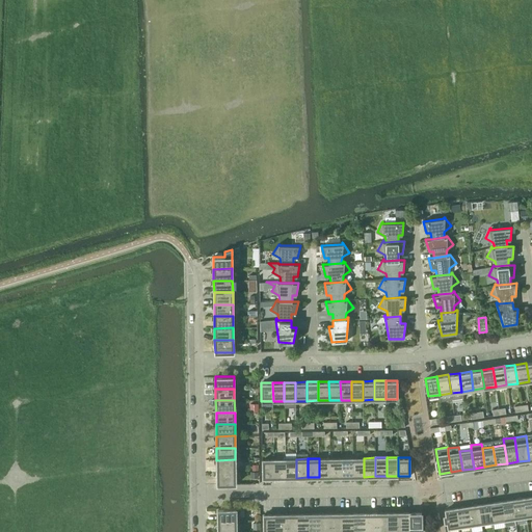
[(330,458),(319,458),(319,477),(330,477),(330,458)]
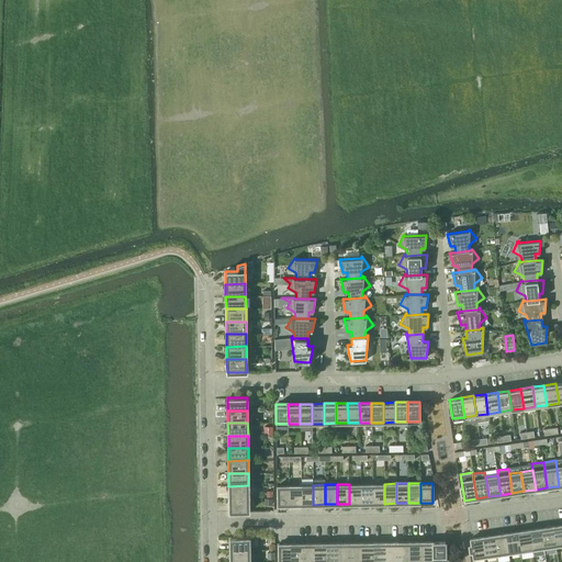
[(360,484),(349,484),(349,504),(361,504),(360,484)]
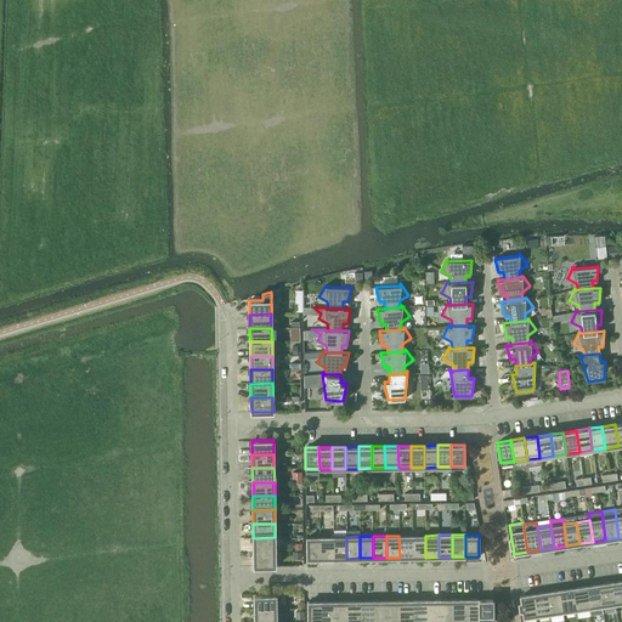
[(412,536),(399,536),(400,558),(413,558),(412,536)]
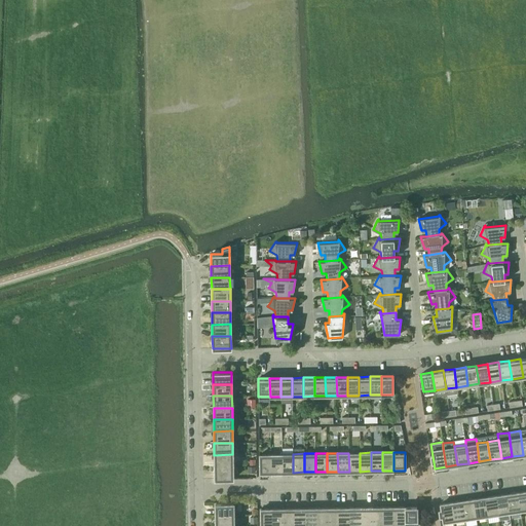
[(360,453),(348,453),(349,472),(360,472),(360,453)]
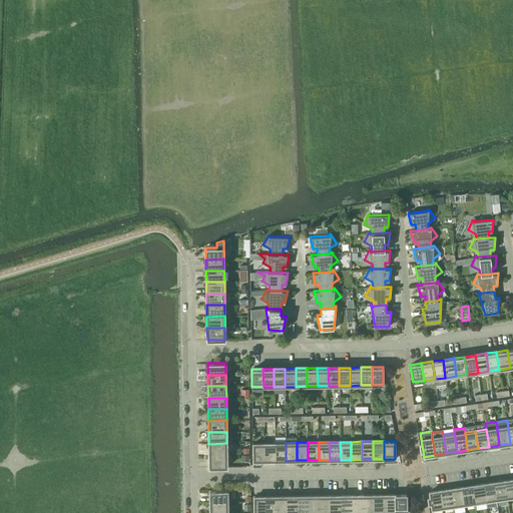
[(226,455),(226,443),(208,444),(208,455),(226,455)]
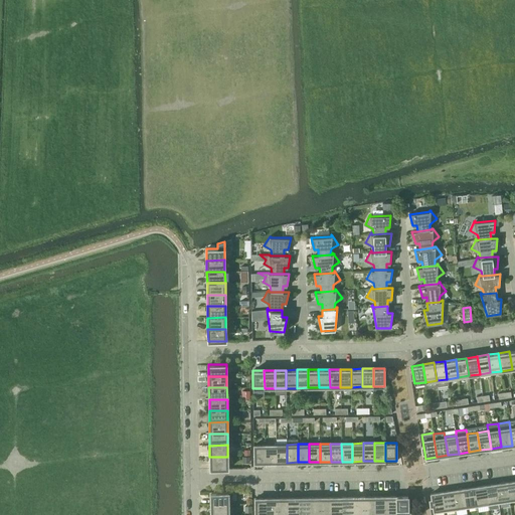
[(266,463),(265,445),(253,445),(254,468),(263,468),(263,463),(266,463)]
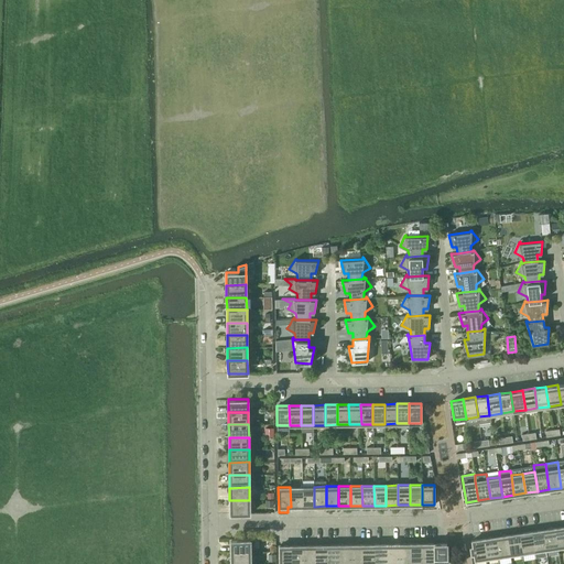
[(303,507),(302,487),(290,487),(291,507),(303,507)]
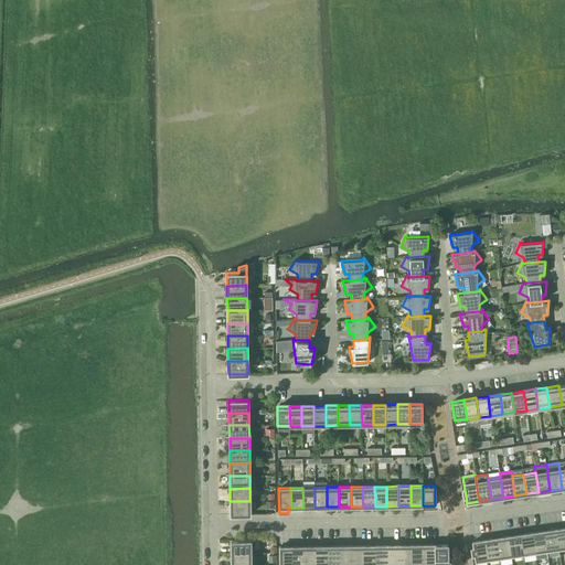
[(304,508),(315,508),(315,488),(302,488),(304,508)]
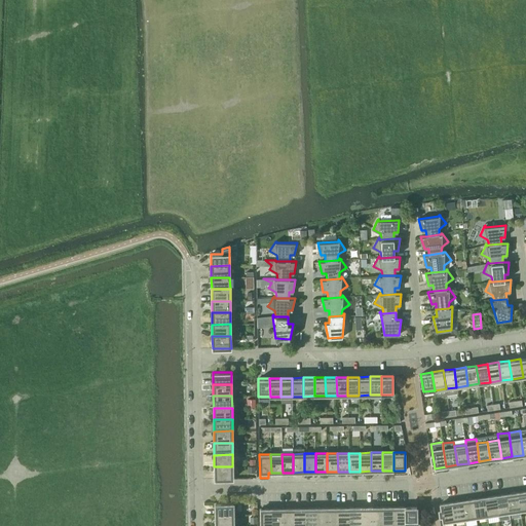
[(233,479),(232,466),(214,466),(215,479),(233,479)]
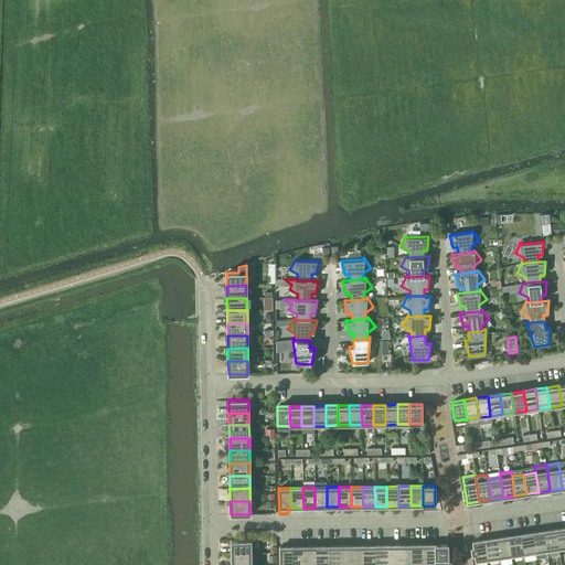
[(547,550),(558,548),(556,529),(544,530),(547,550)]
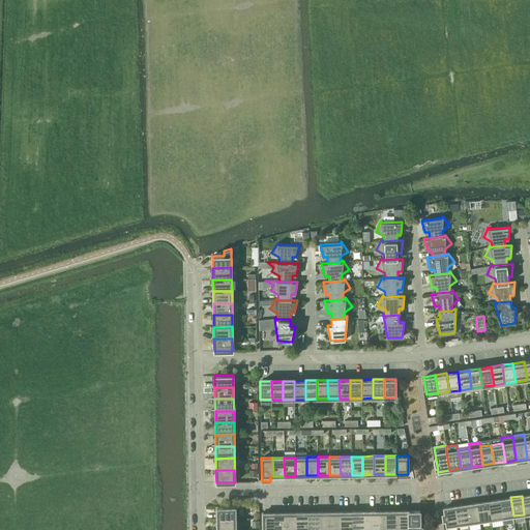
[(510,497),(499,499),(502,518),(513,516),(510,497)]
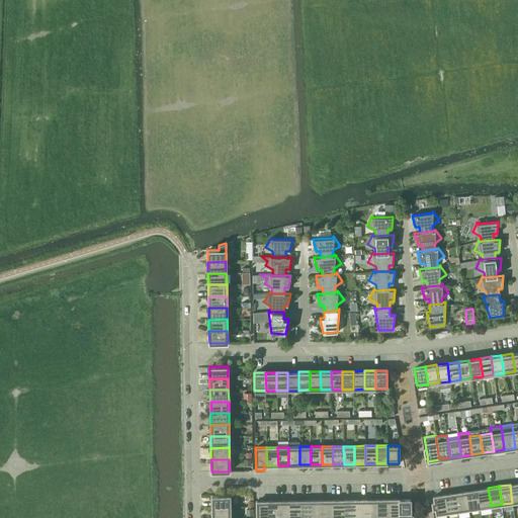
[(488,488),(477,490),(480,507),(491,506),(488,488)]
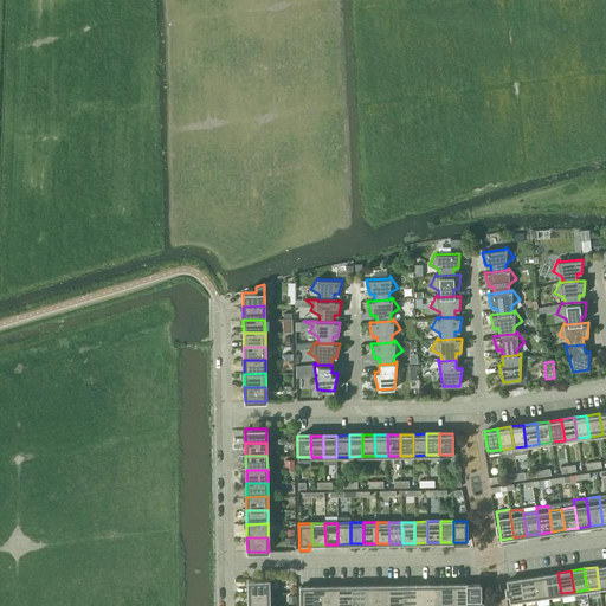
[(558,573),(546,574),(548,595),(561,593),(558,573)]
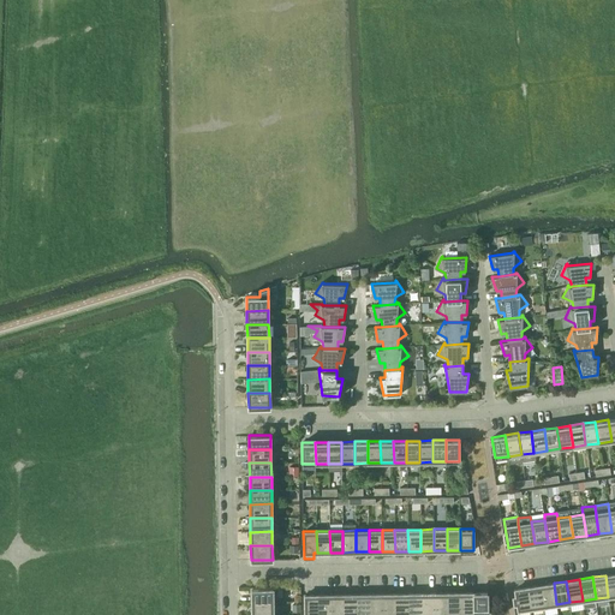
[(544,607),(556,604),(554,583),(541,585),(544,607)]
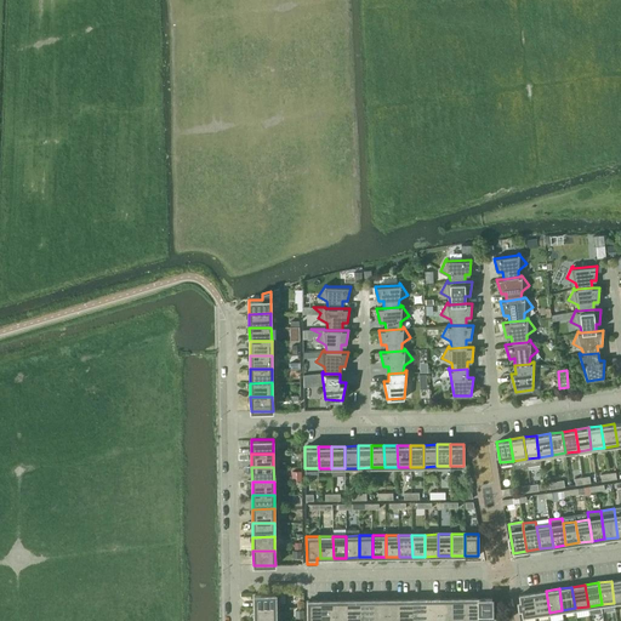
[(536,614),(550,613),(546,591),(533,592),(536,614)]
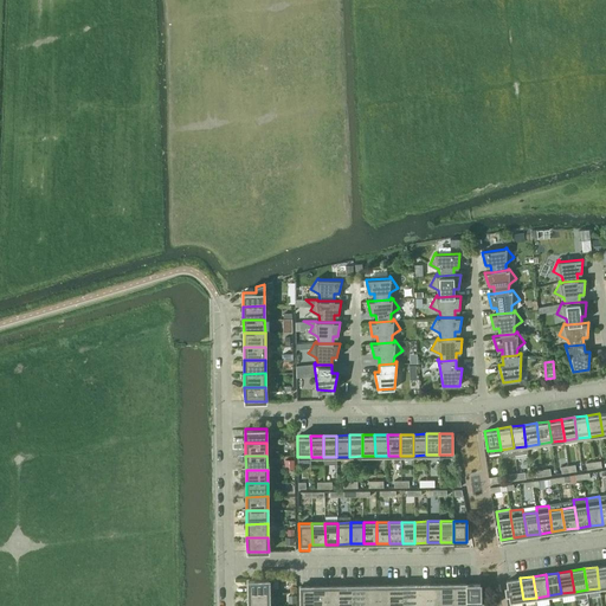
[(510,601),(523,599),(520,578),(507,580),(510,601)]
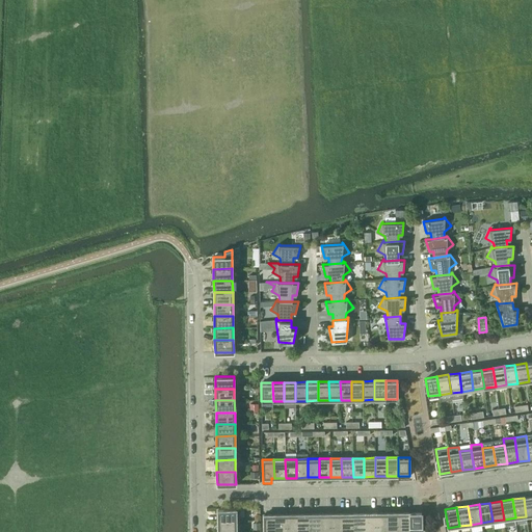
[(236,508),(217,508),(217,521),(236,521),(236,508)]
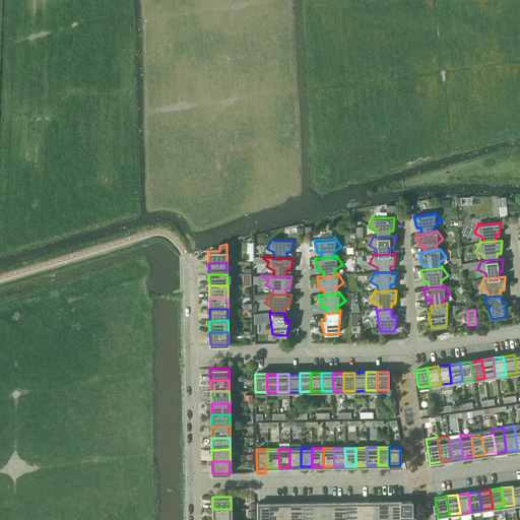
[(368,501),(356,502),(356,519),(368,519),(368,501)]
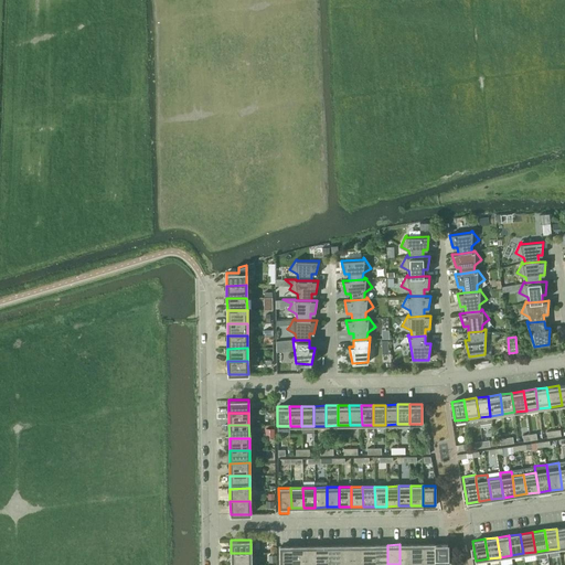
[(412,544),(400,544),(400,564),(412,564),(412,544)]
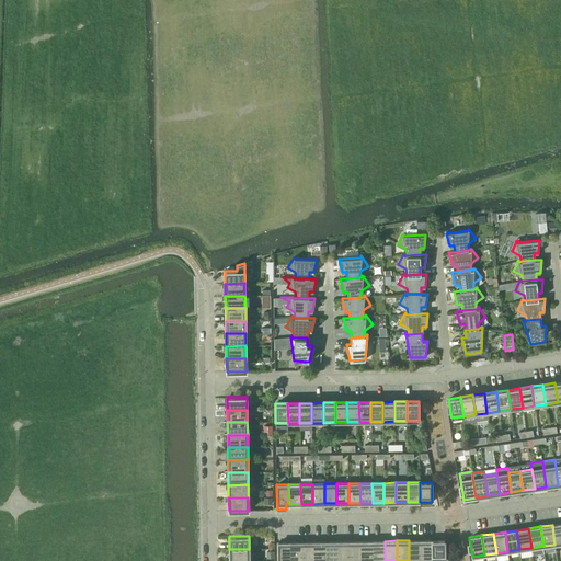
[(420,540),(409,540),(409,560),(421,560),(420,540)]
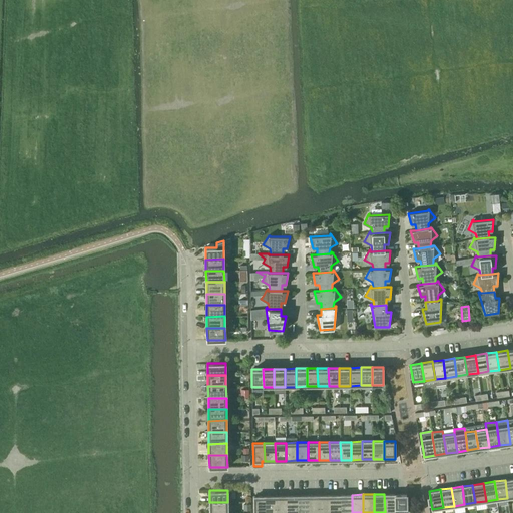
[(395,494),(384,494),(385,512),(396,512),(395,494)]
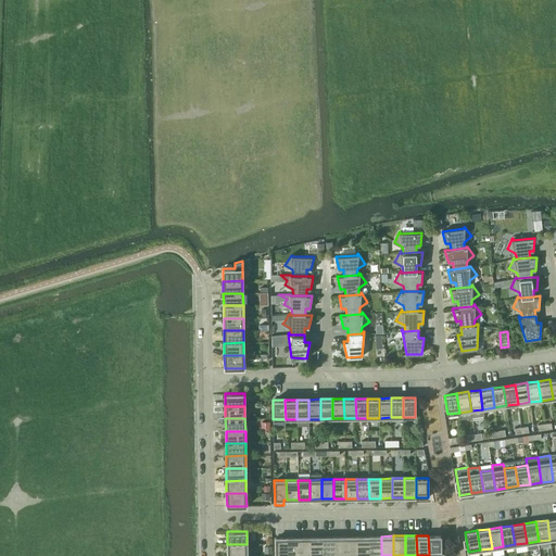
[(441,535),(428,535),(429,555),(441,555),(441,535)]
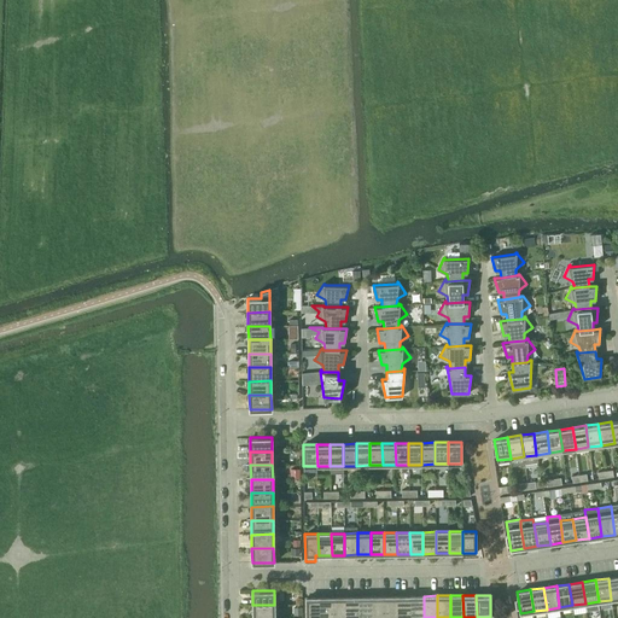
[(359,617),(359,596),(345,598),(345,617),(359,617)]
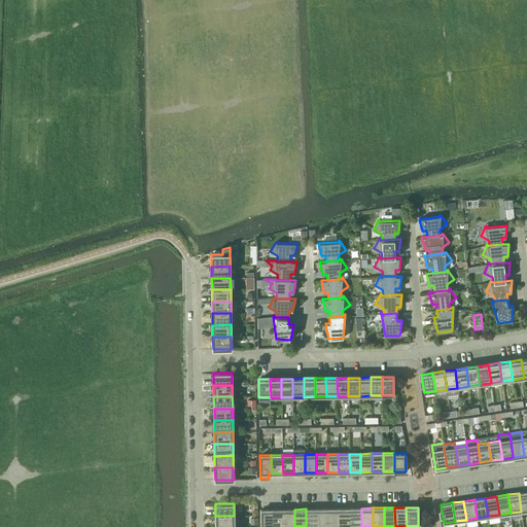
[(306,508),(306,526),(316,526),(317,508),(306,508)]
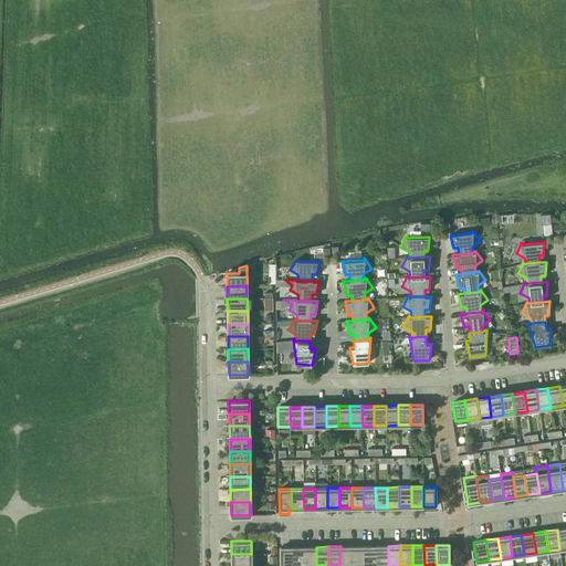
[(352,565),(353,546),(341,546),(339,565),(352,565)]
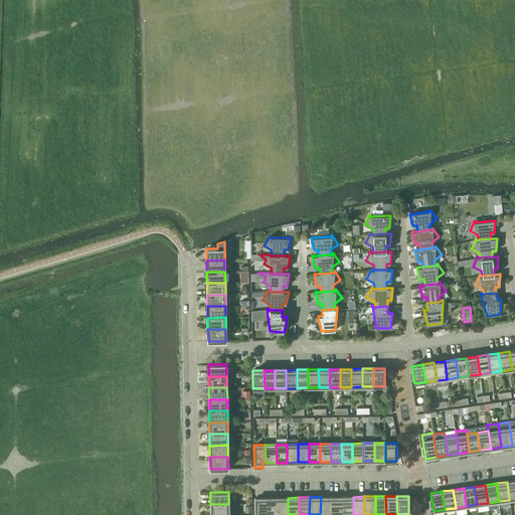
[(331,497),(321,497),(320,514),(323,514),(332,514),(331,497)]
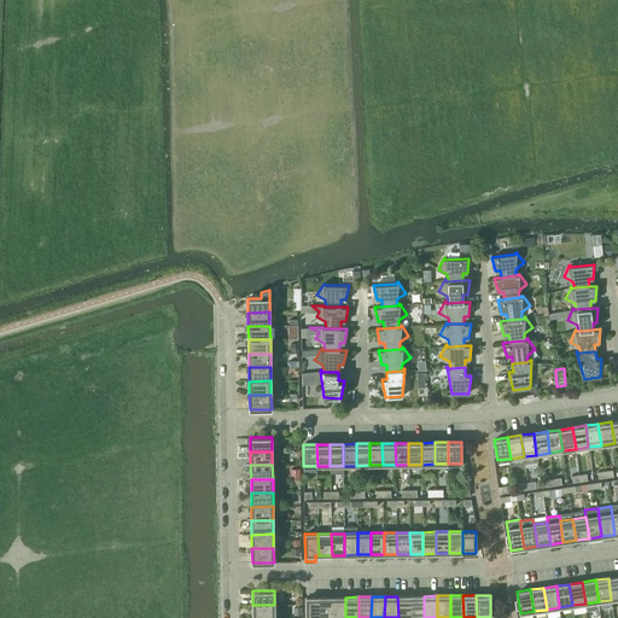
[(410,596),(397,596),(398,617),(410,617),(410,596)]
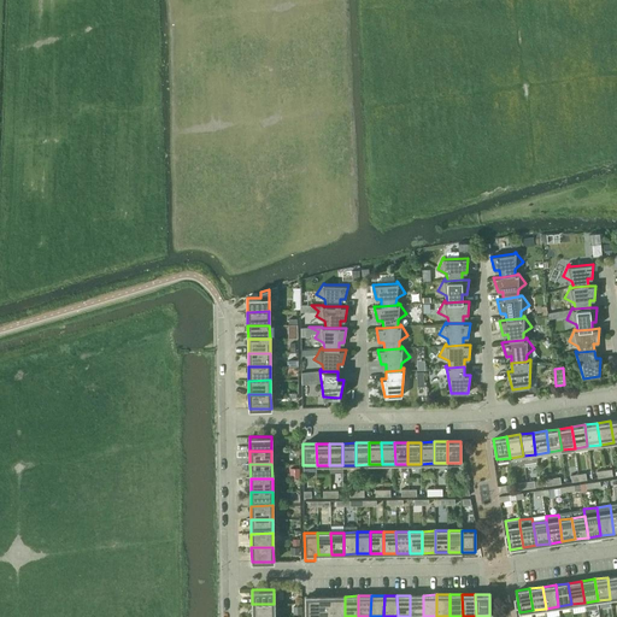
[(423,595),(410,595),(410,616),(423,616),(423,595)]
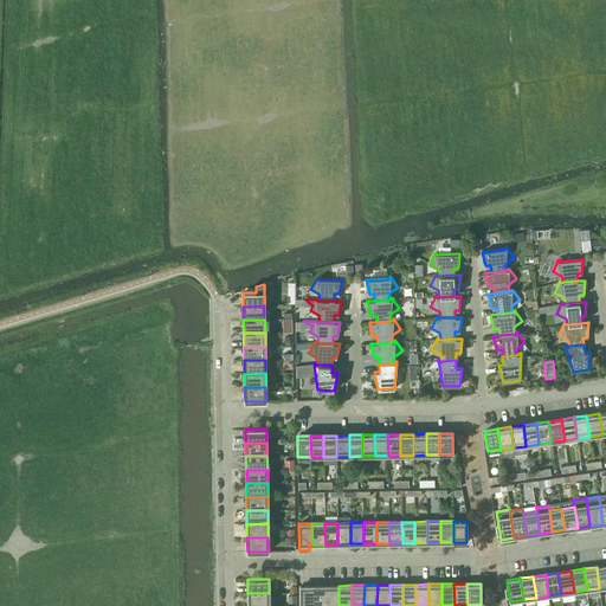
[(300,586),(300,605),(313,605),(313,586),(300,586)]
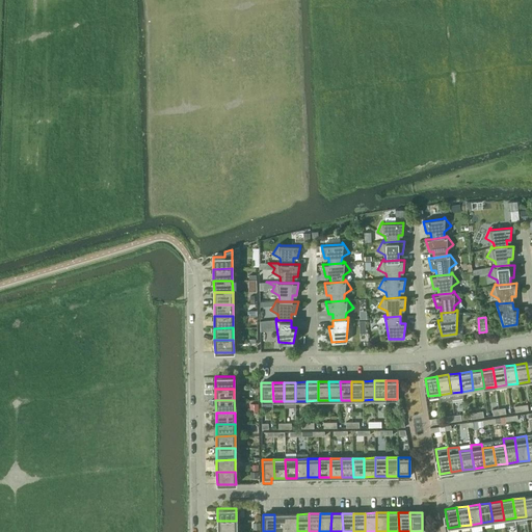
[(274,514),(274,531),(286,531),(286,514),(274,514)]
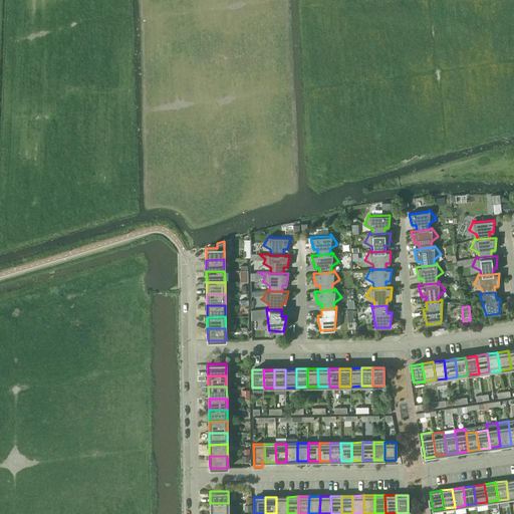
[(276,513),(287,513),(287,497),(276,497),(276,513)]
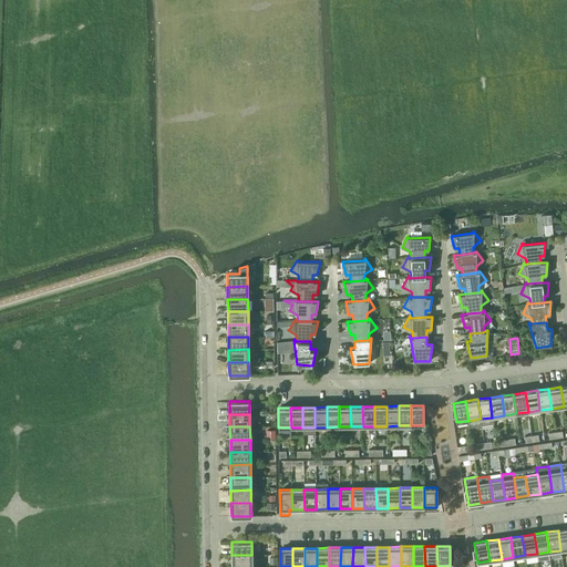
[(232,555),(232,566),(251,566),(251,555),(232,555)]
